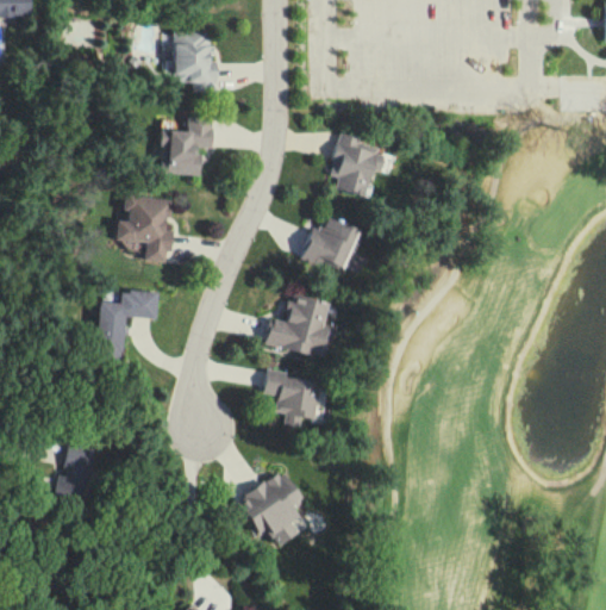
[(0,0),(0,17),(33,17),(32,0),(0,0)]
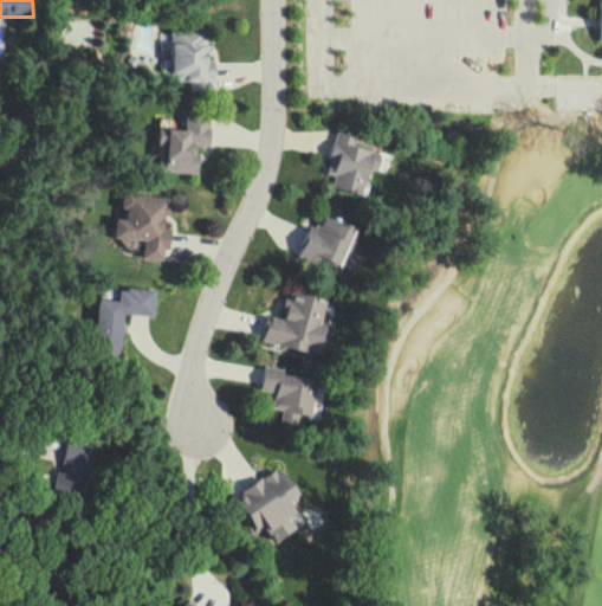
[(217,91),(218,65),(209,64),(212,34),(175,31),(172,81),(192,83),(192,89),(217,91)]
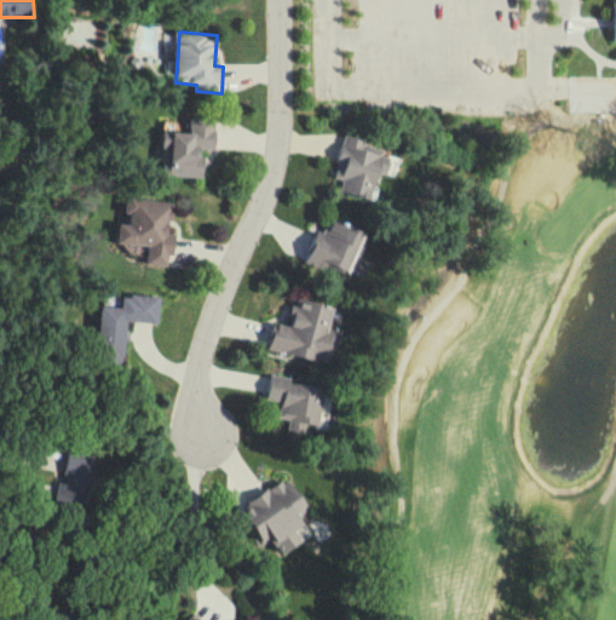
[(205,178),(206,150),(216,150),(218,120),(191,119),(190,133),(165,132),(163,177),(205,178)]
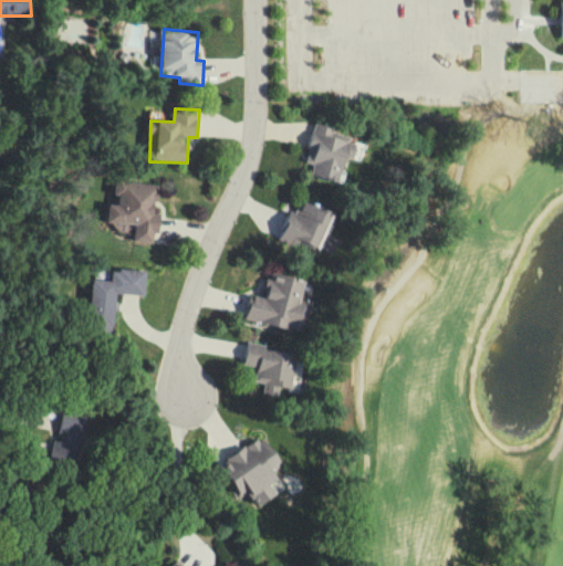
[(313,175),(341,184),(348,158),(355,160),(361,143),(334,135),(336,129),(318,124),(305,163),(315,165),(313,175)]
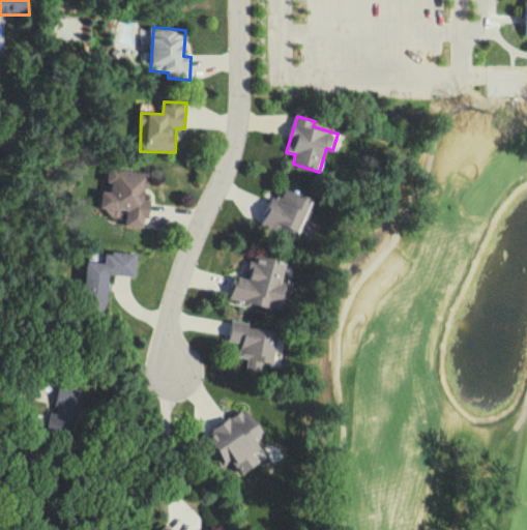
[(100,212),(124,214),(123,226),(144,228),(145,218),(150,218),(151,201),(146,201),(148,173),(110,170),(108,192),(103,192),(100,212)]
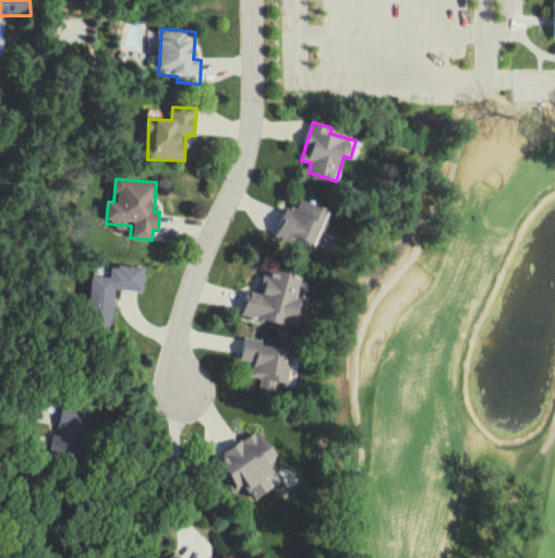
[(292,235),(316,246),(332,210),(302,198),(298,210),(288,207),(275,237),(289,242),(292,235)]
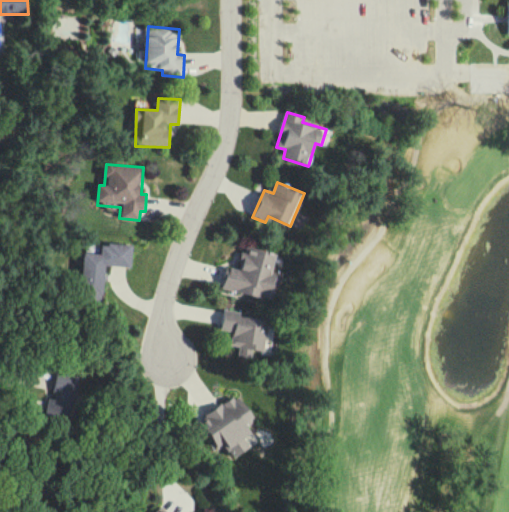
[(106,266),(132,268),(134,246),(102,244),(101,255),(85,253),(81,299),(103,301),(106,266)]
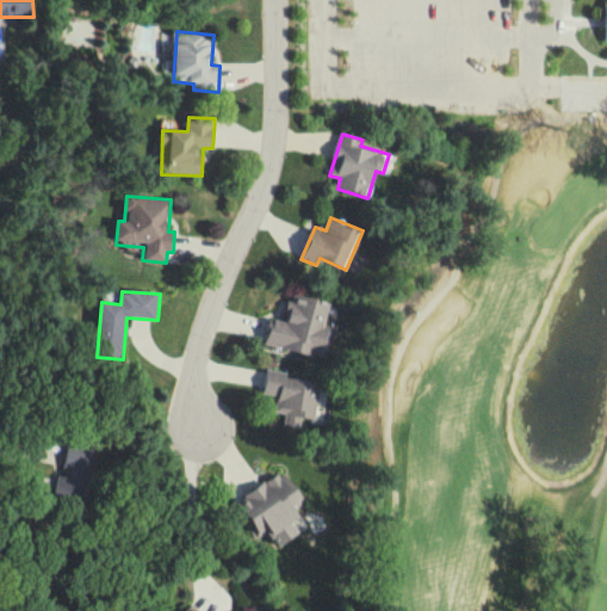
[(266,345),(324,358),(332,331),(326,329),(332,303),(299,296),(297,304),(290,302),(285,321),(272,319),(266,345)]
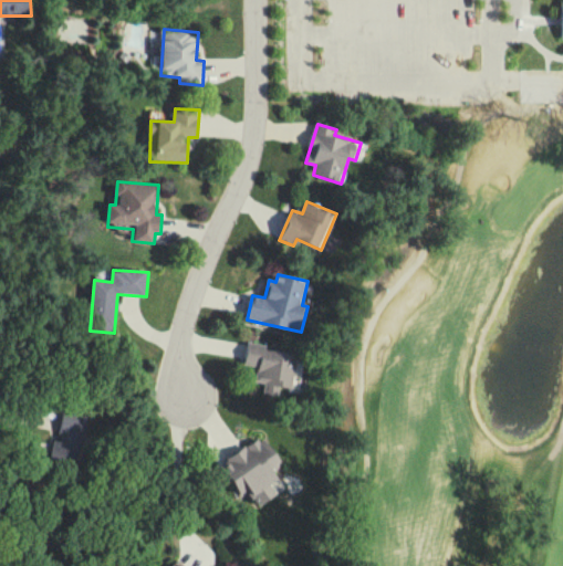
[(300,350),(267,346),(267,345),(249,343),(246,366),(259,368),(257,383),(267,384),(266,397),(280,399),(282,388),(294,389),(300,350)]
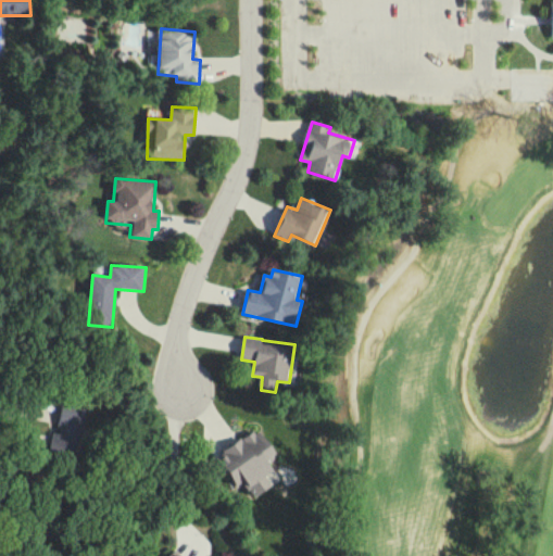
[(78,457),(89,412),(61,405),(50,452),(78,457)]
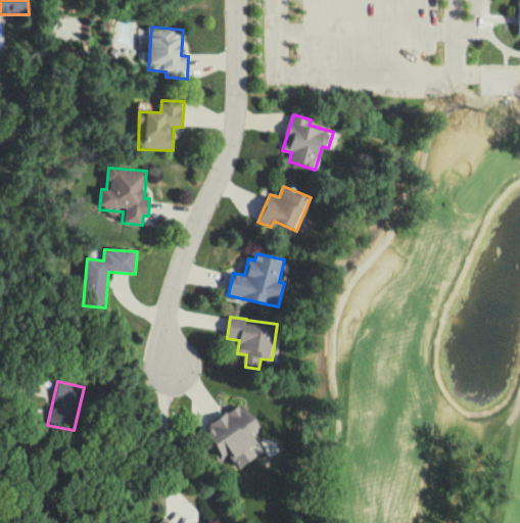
[(239,469),(264,455),(252,435),(262,430),(246,403),(205,428),(224,459),(231,455),(239,469)]
